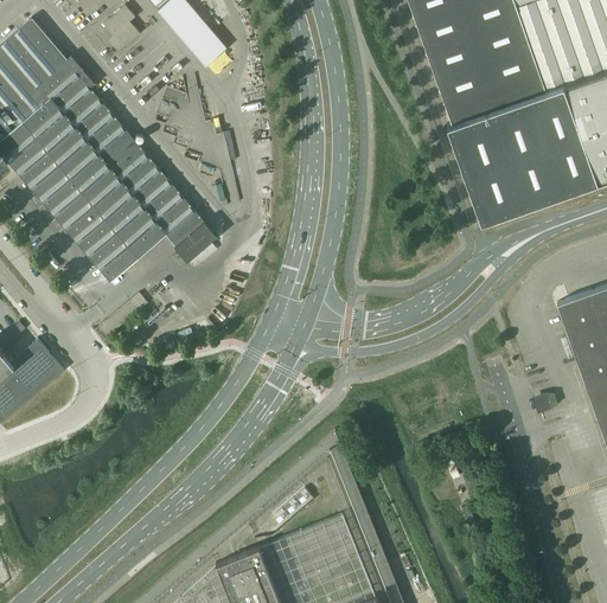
[(184,0),(170,0),(158,11),(192,51),(212,33),(184,0)]
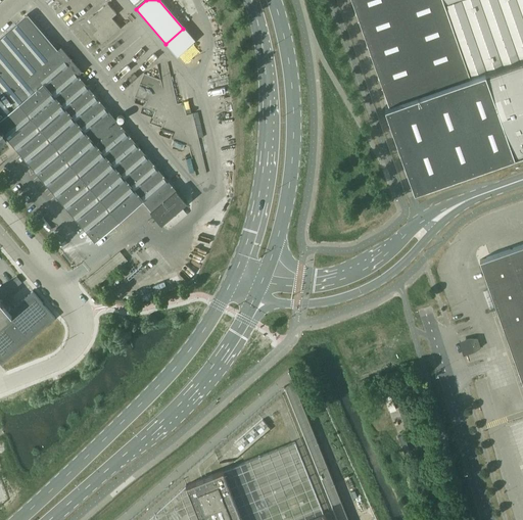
[(522,0),(351,0),(389,107),(385,108),(411,182),(415,192),(425,189),(522,153),(522,0)]
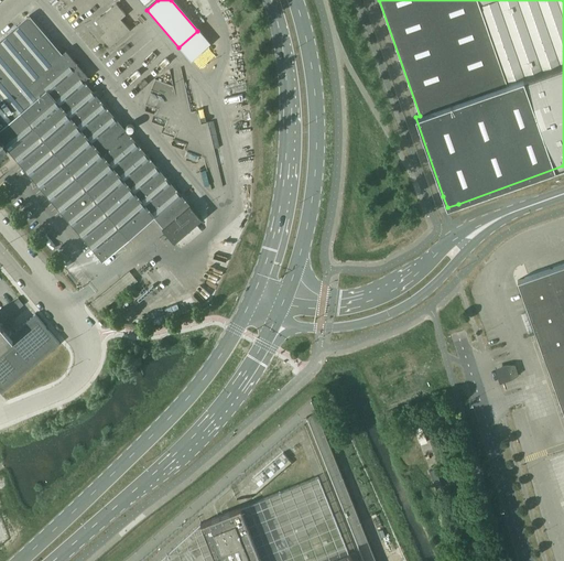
[(117,7),(111,11),(120,22),(120,21),(121,21),(126,18),(126,17),(117,7)]
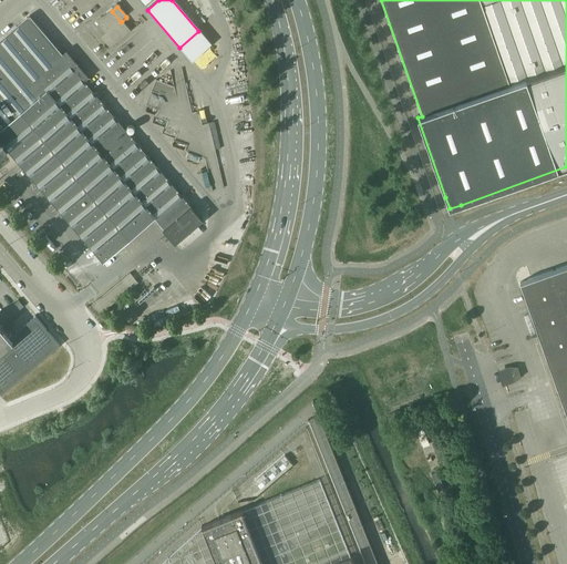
[(0,155),(6,151),(13,160),(14,159),(21,153),(28,162),(21,167),(21,168),(102,264),(103,264),(103,263),(154,221),(164,232),(163,232),(175,246),(203,222),(192,208),(191,208),(84,84),(90,80),(66,52),(62,55),(31,19),(29,17),(23,22),(16,29),(0,41),(0,155)]
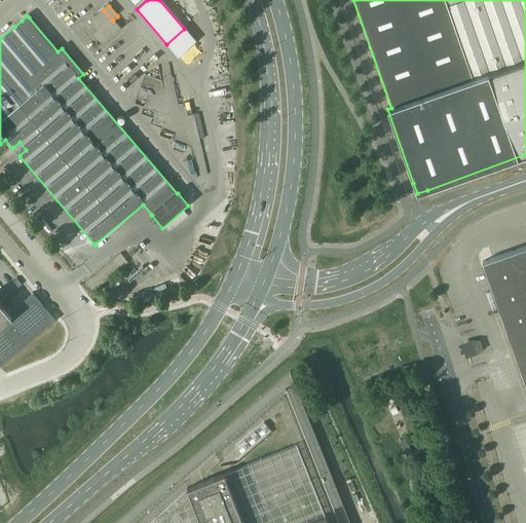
[(91,21),(89,22),(98,32),(99,32),(103,28),(95,17),(91,21)]
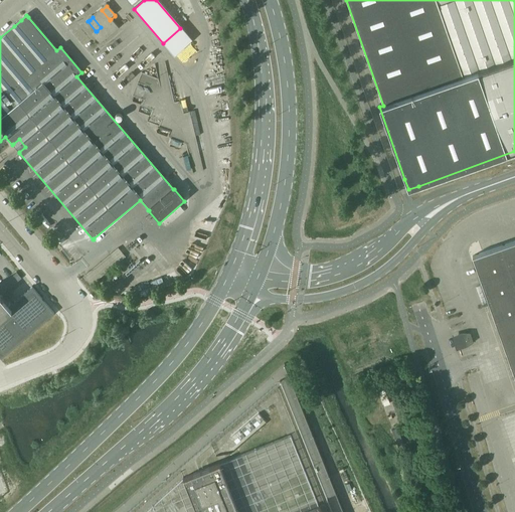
[(110,20),(106,23),(114,33),(119,29),(111,19),(110,19),(110,20)]
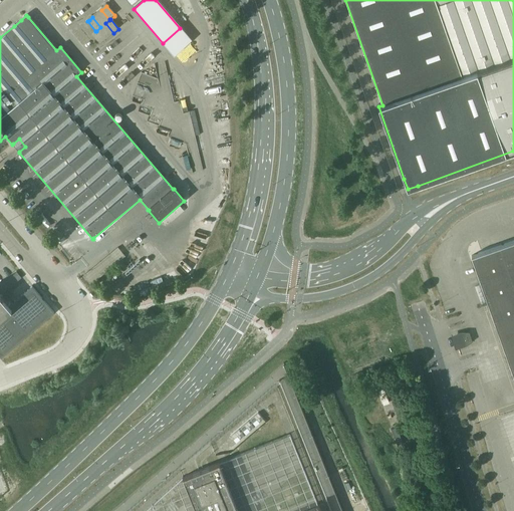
[(95,31),(91,35),(99,45),(104,41),(96,31),(95,31)]
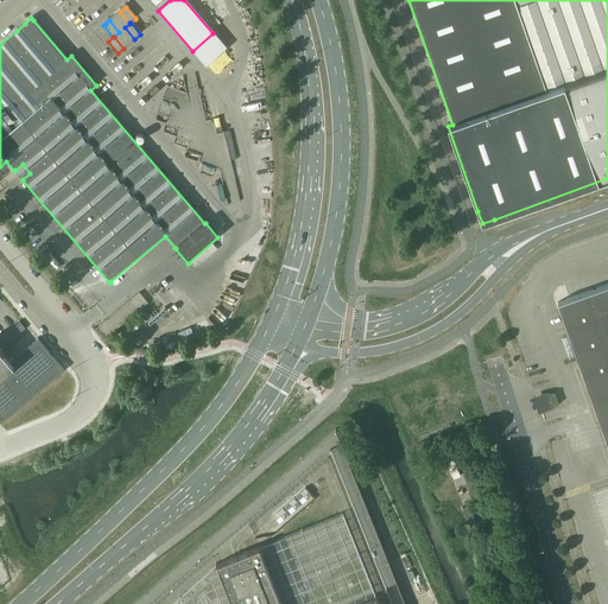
[(16,170),(14,171),(20,178),(23,180),(23,179),(30,173),(23,164),(16,170)]
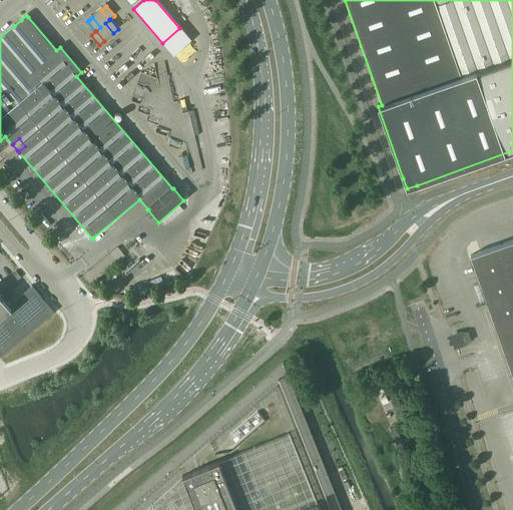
[(512,242),(471,258),(512,377),(512,242)]
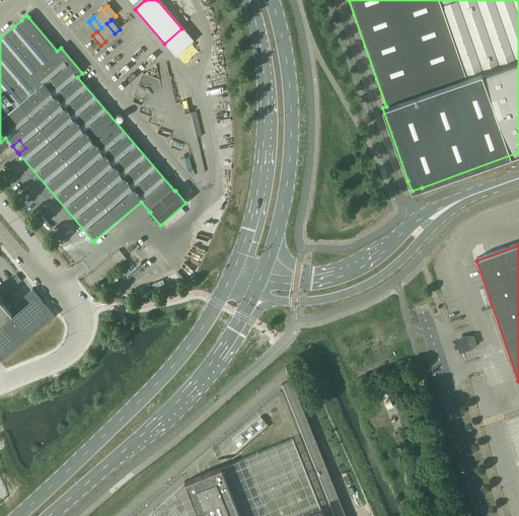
[(0,362),(1,363),(55,317),(32,291),(9,311),(0,299),(0,362)]
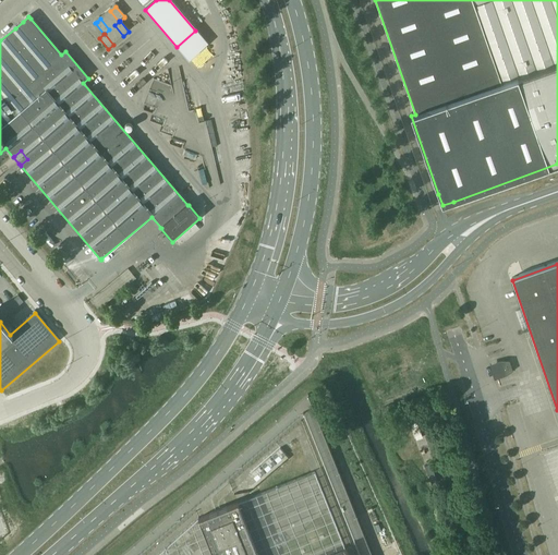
[(497,366),(495,370),(495,371),(494,371),(495,376),(497,376),(497,377),(500,378),(504,377),(505,374),(511,373),(509,365),(502,366),(499,365),(497,366)]
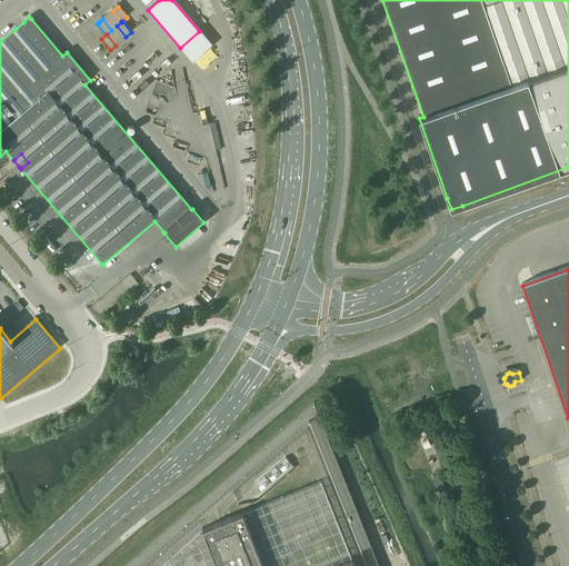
[(426,433),(419,435),(425,450),(431,448),(426,433)]
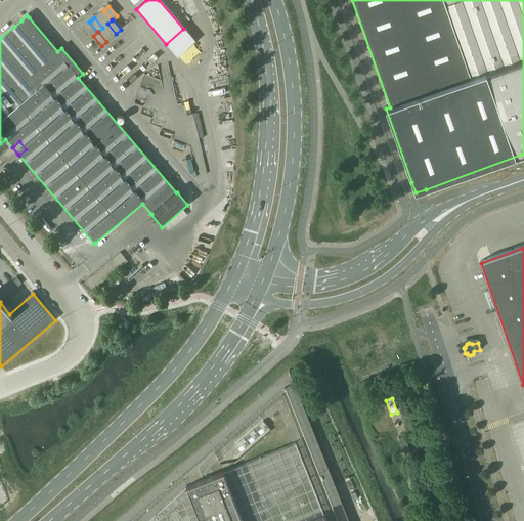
[(407,441),(401,443),(406,458),(412,456),(407,441)]
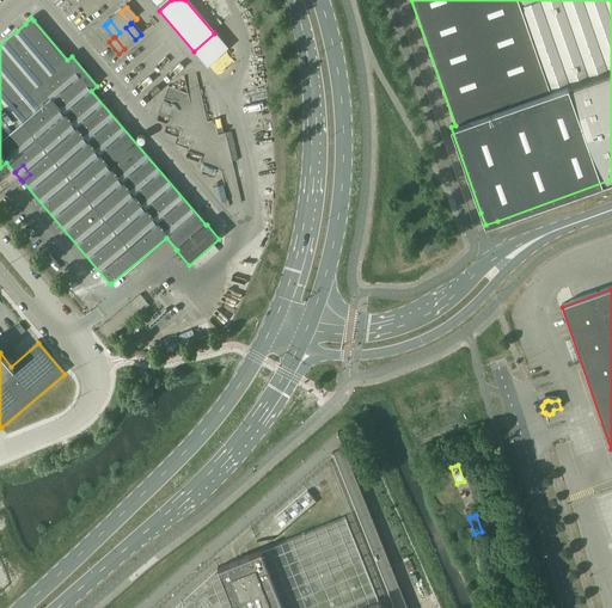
[(282,607),(261,553),(218,571),(232,607),(380,607),(379,603),(368,607),(282,607)]
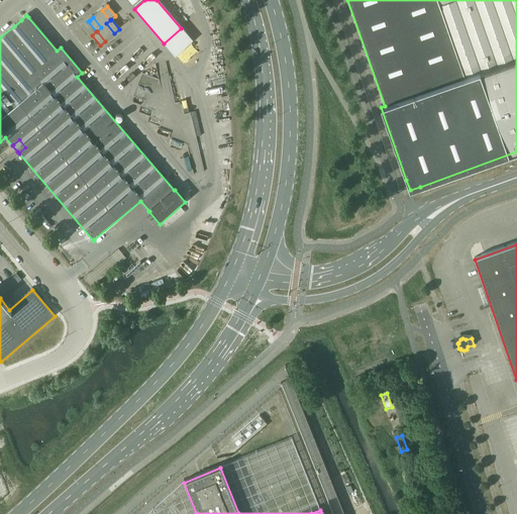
[(433,476),(425,478),(429,493),(437,491),(433,476)]
